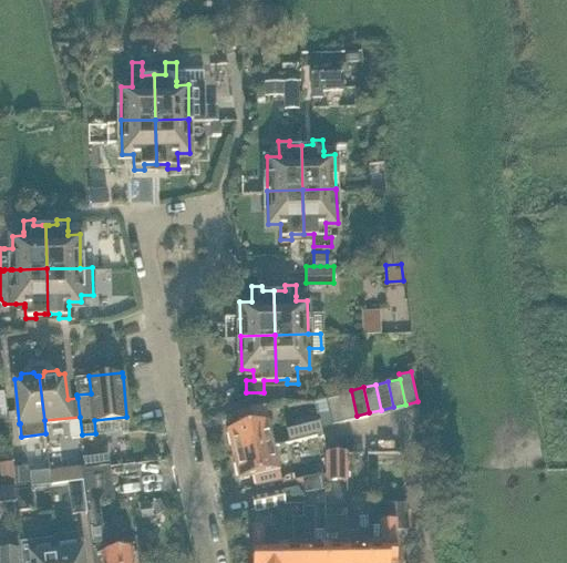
[(346,419),(357,416),(351,390),(339,393),(346,419)]
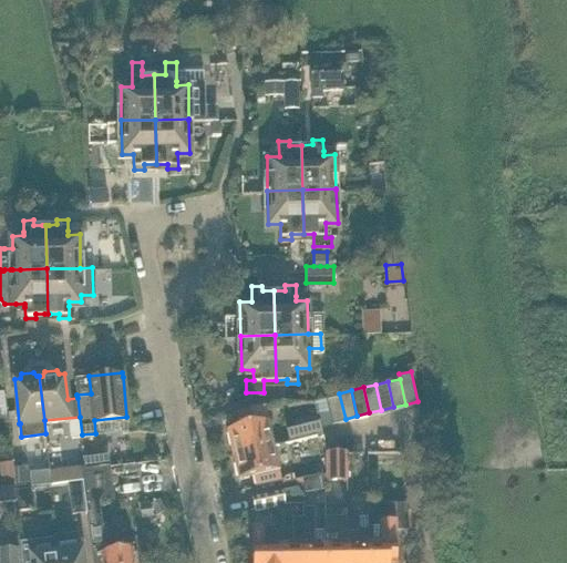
[(333,421),(346,419),(339,393),(327,396),(333,421)]
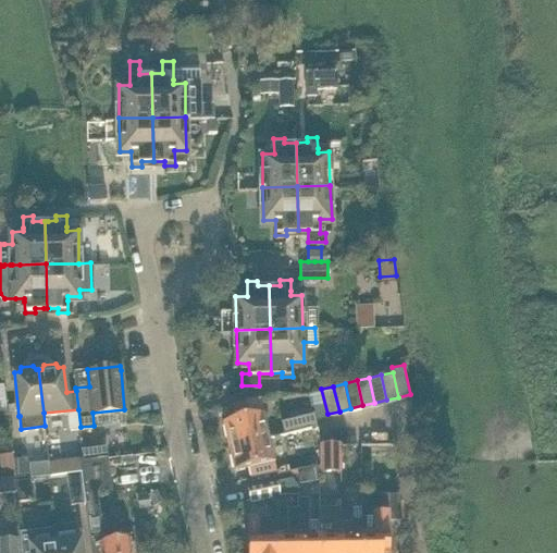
[(314,417),(327,414),(321,389),(309,392),(313,412),(314,417)]
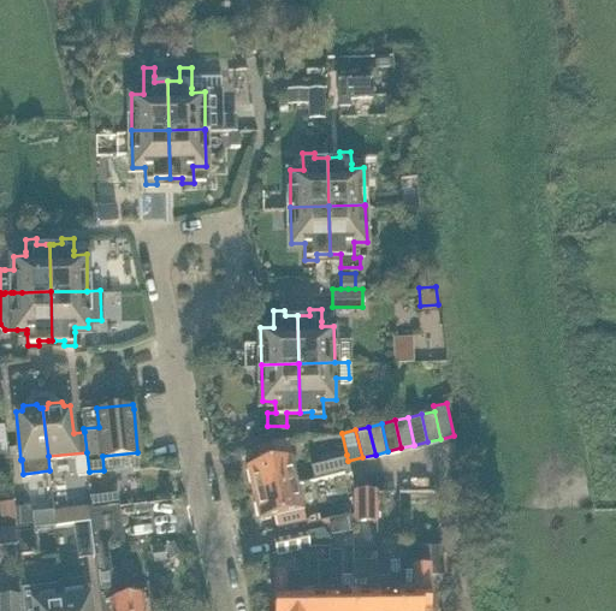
[(297,481),(291,455),(288,438),(258,445),(261,462),(249,464),(249,468),(247,469),(250,481),(253,480),(255,491),(297,481)]
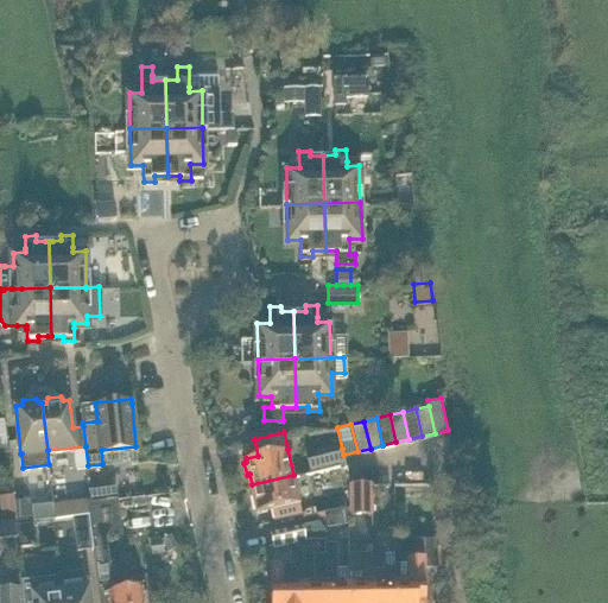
[(346,463),(343,455),(342,449),(308,457),(311,471),(346,463)]
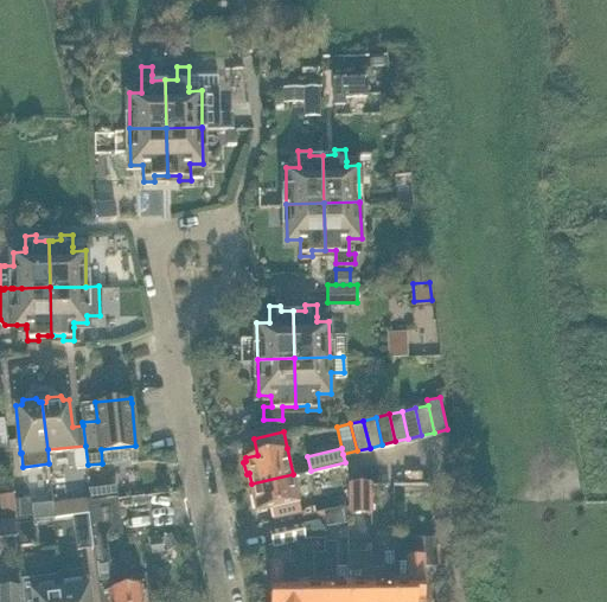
[(314,486),(349,478),(345,462),(311,471),(314,486)]
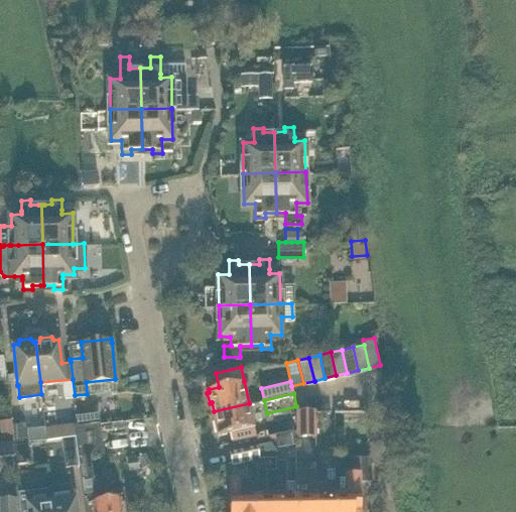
[(251,425),(254,425),(249,403),(214,411),(216,421),(214,421),(216,431),(218,430),(219,433),(227,431),(229,441),(254,436),(251,425)]
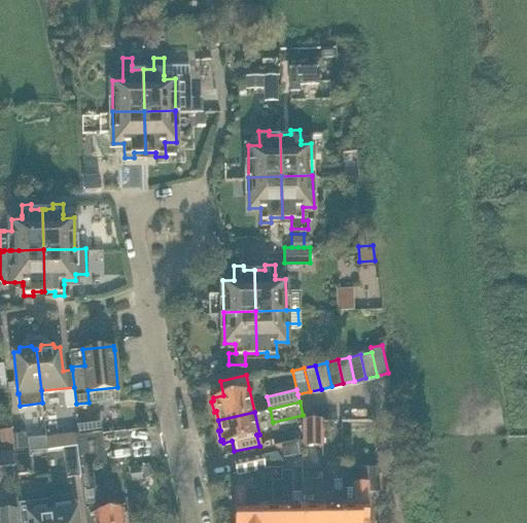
[(322,420),(323,420),(323,419),(306,420),(307,439),(323,439),(322,420)]
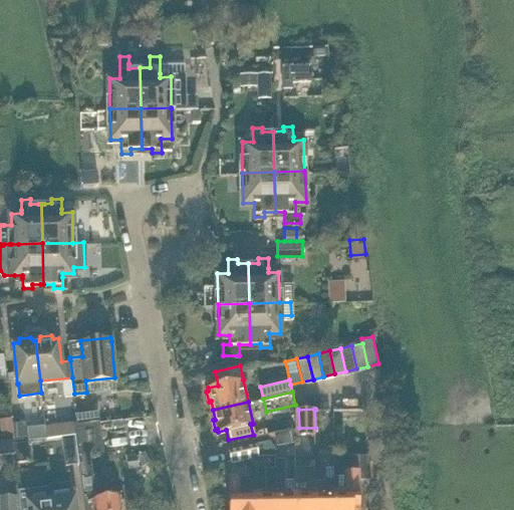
[(77,424),(99,420),(98,411),(76,414),(77,424)]
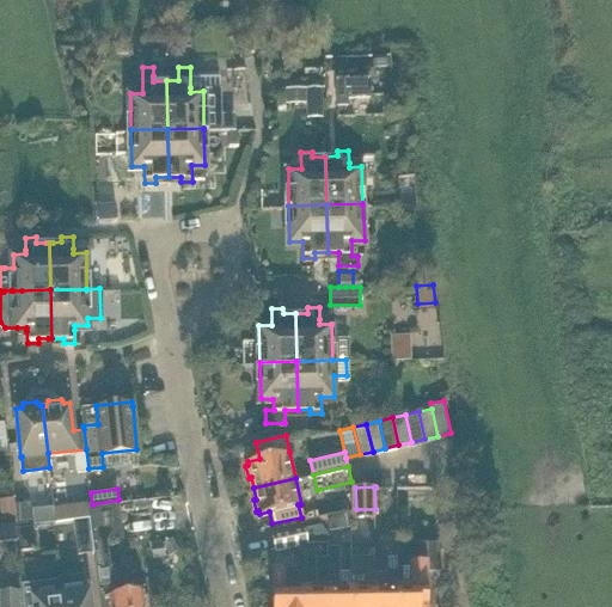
[(108,538),(123,535),(118,500),(92,504),(90,504),(90,516),(95,550),(101,606),(144,606),(146,604),(146,598),(142,595),(142,590),(123,593),(122,580),(117,581),(115,564),(110,564),(108,538)]
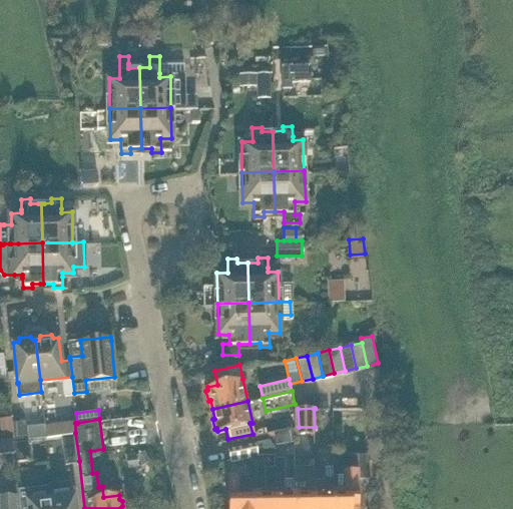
[(22,420),(12,421),(15,441),(28,439),(26,420),(22,420)]
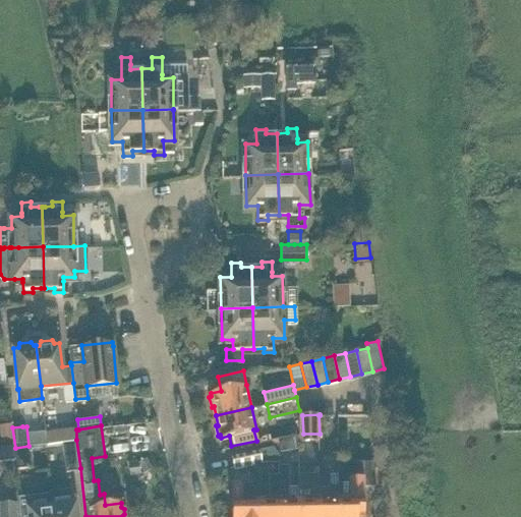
[(74,426),(45,429),(47,443),(63,441),(73,440),(74,440),(76,440),(74,428),(74,426)]
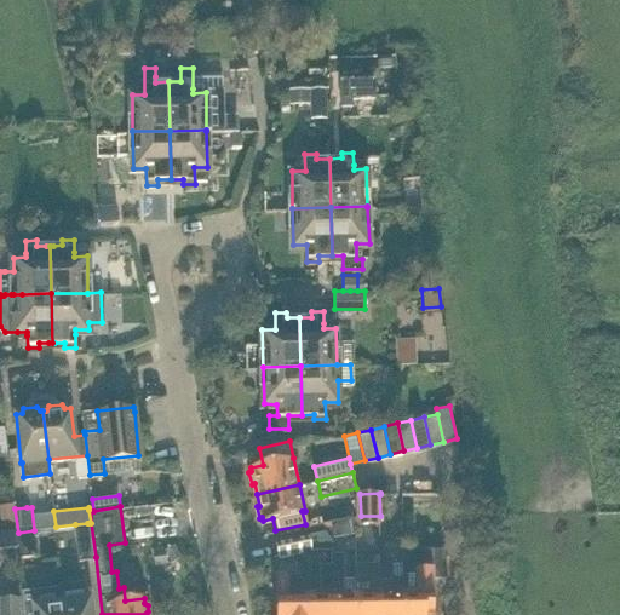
[(334,536),(355,532),(352,517),(331,521),(334,536)]
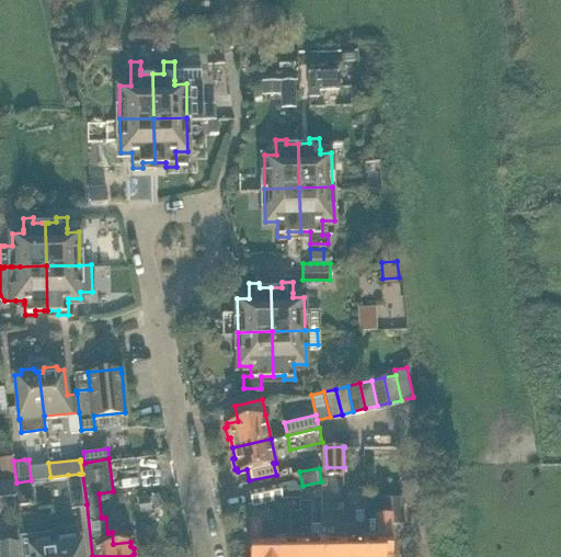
[(71,507),(87,504),(82,474),(68,476),(71,507)]
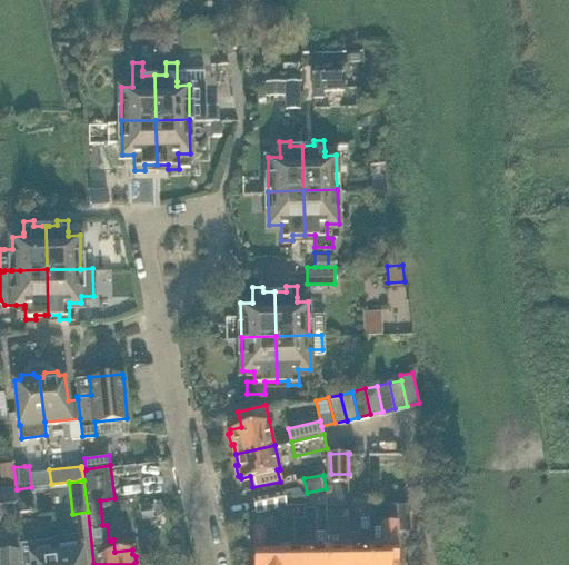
[(31,487),(17,489),(17,494),(19,511),(33,508),(31,487)]
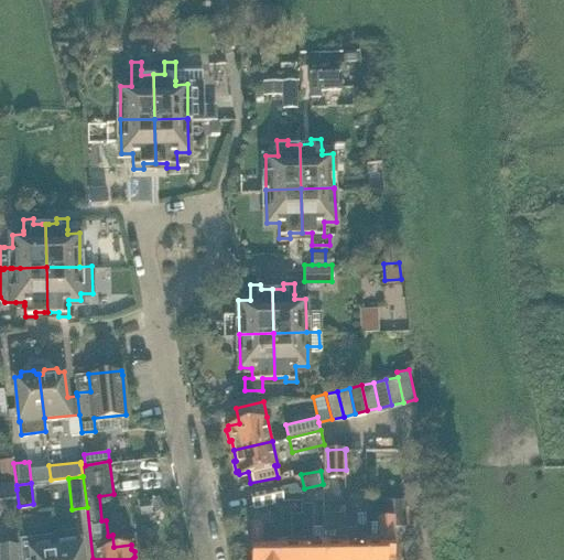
[(255,505),(281,501),(280,486),(251,493),(255,505)]
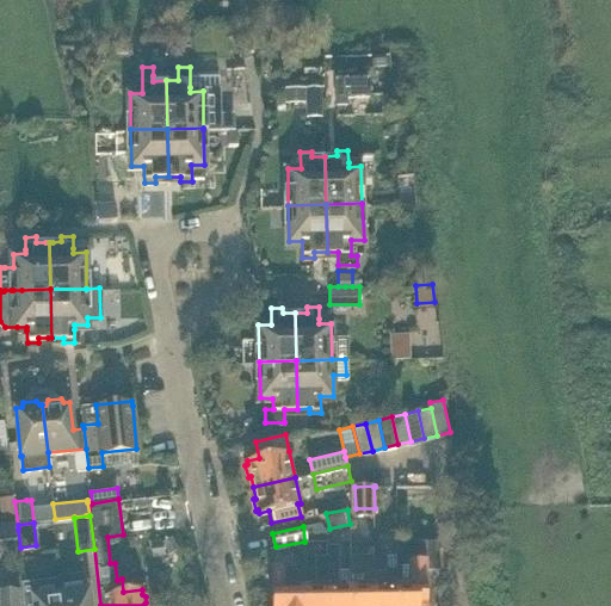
[(328,605),(327,555),(327,535),(315,536),(315,581),(303,581),(303,605),(328,605)]
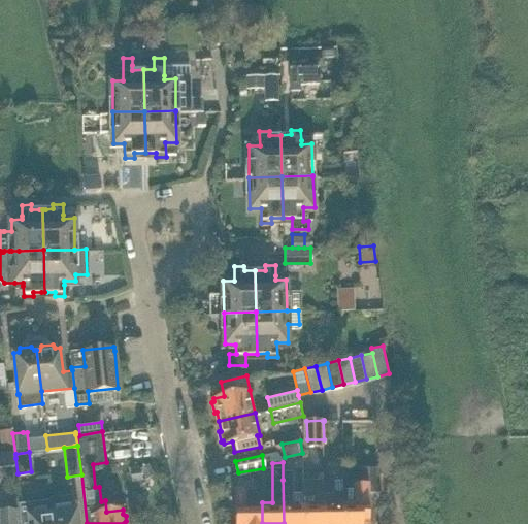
[(324,523),(323,465),(312,465),(314,502),(304,502),(303,523),(324,523)]
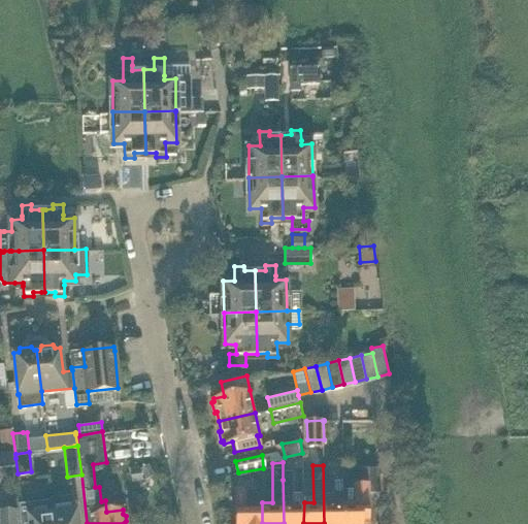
[(343,523),(344,501),(333,501),(333,465),(323,465),(324,523),(343,523)]
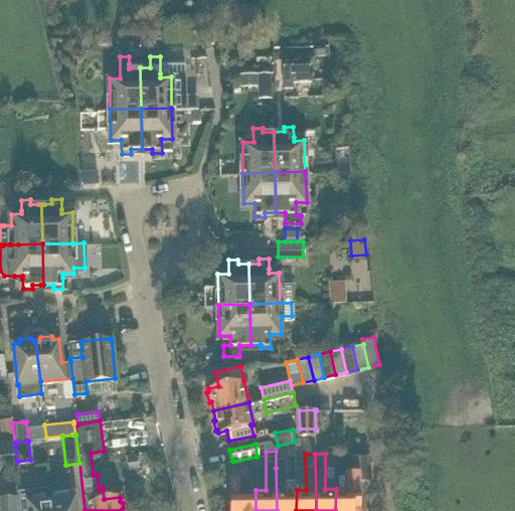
[(358,480),(370,480),(369,456),(358,456),(358,462),(358,480)]
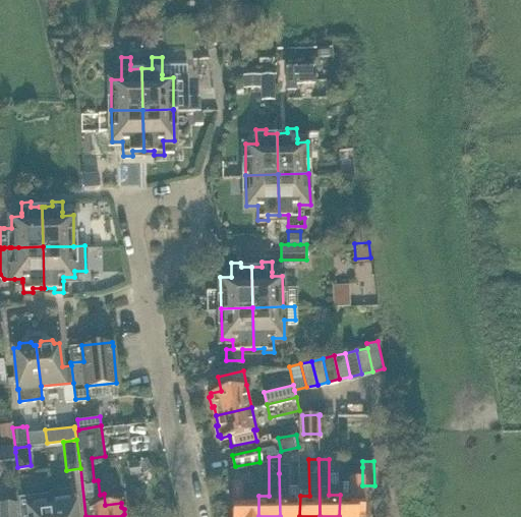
[(362,516),(362,485),(362,467),(349,467),(350,495),(340,495),(339,516),(362,516)]
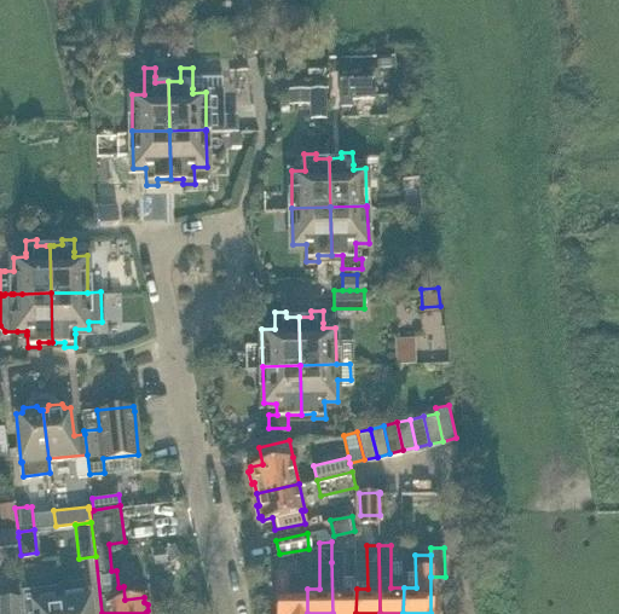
[(356,613),(357,589),(343,589),(342,562),(331,562),(333,613),(356,613)]
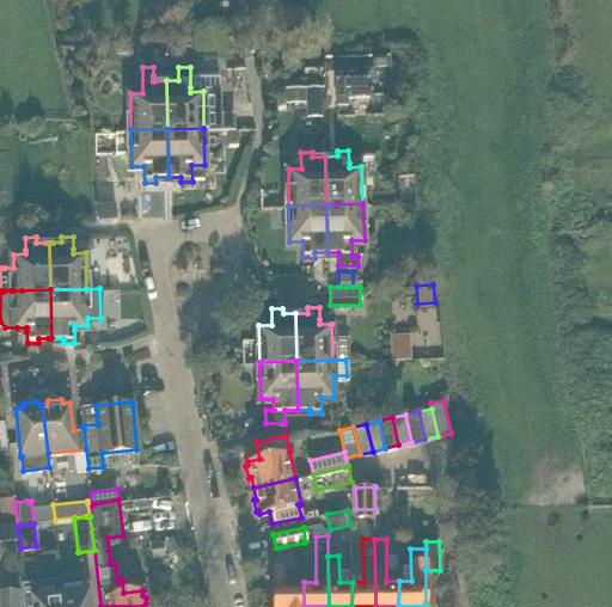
[(304,606),(304,582),(285,582),(285,564),(273,564),(273,606),(304,606)]
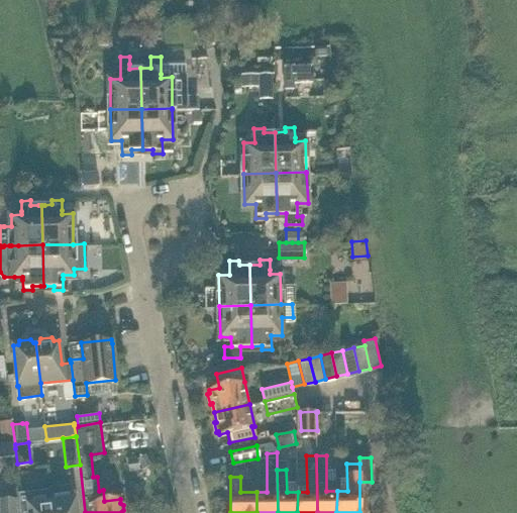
[(0,512),(16,512),(16,497),(0,497),(0,512)]
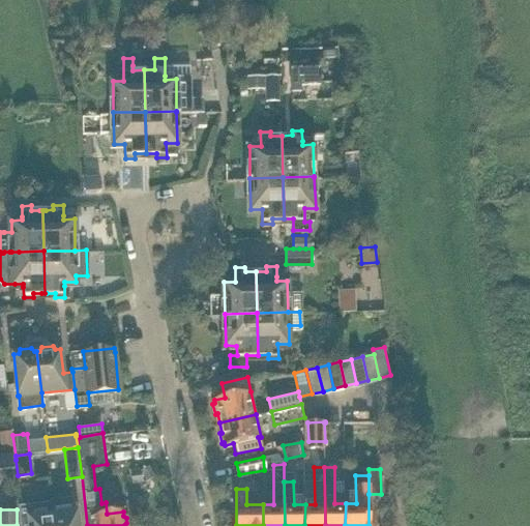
[(78,525),(76,512),(53,515),(54,525),(78,525)]
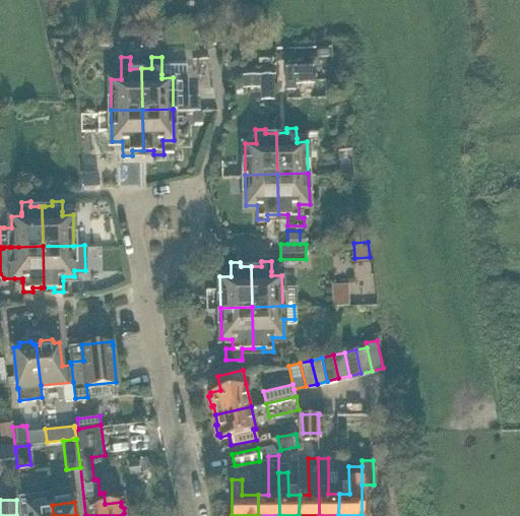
[(53,515),(52,505),(28,508),(29,515),(53,515)]
